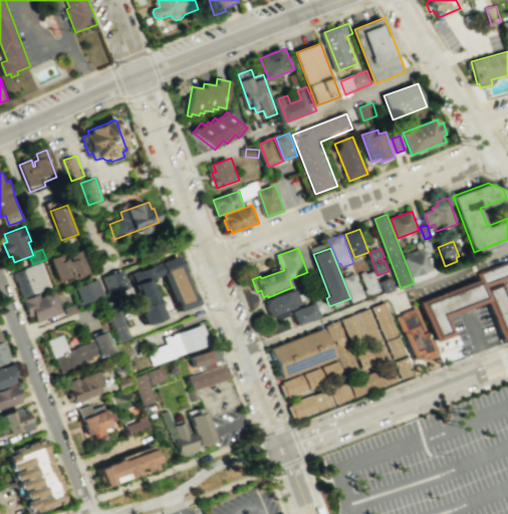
[(80,251),(88,273),(75,278),(73,275),(60,280),(51,259),(62,255),(65,261),(69,259),(70,261),(71,261),(69,255),(80,251)]
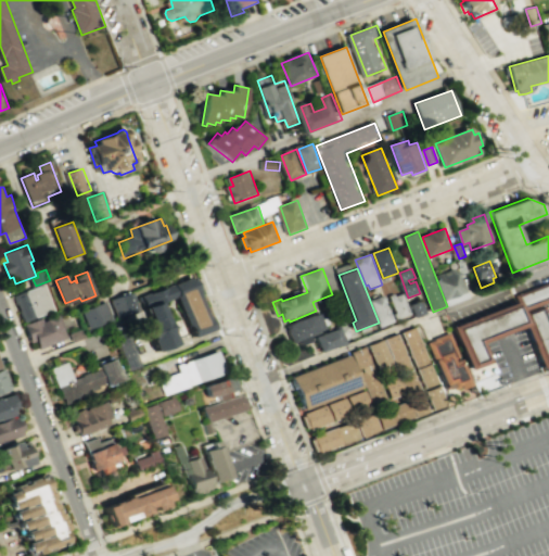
[(461,272),(471,298),(448,306),(438,280),(461,272)]
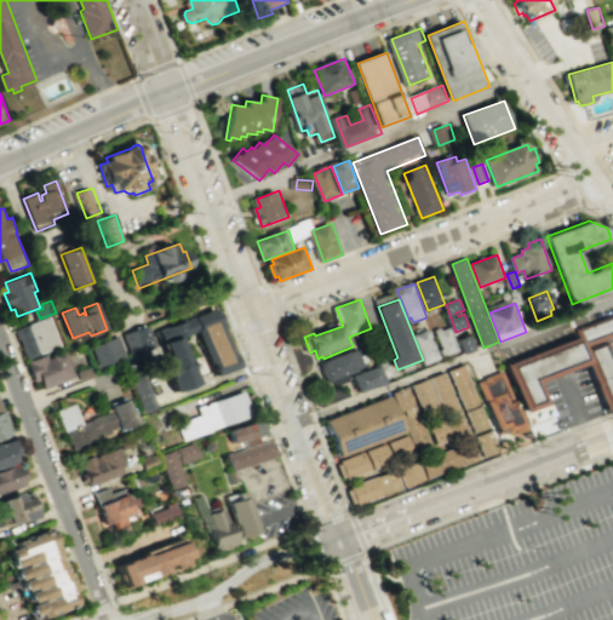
[(238,369),(217,378),(211,365),(210,365),(196,332),(178,339),(196,386),(175,395),(164,366),(171,363),(158,331),(215,309),(238,369)]
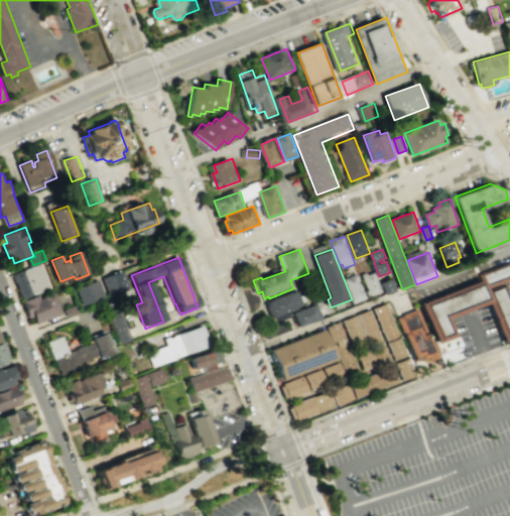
[(509,262),(483,273),(509,345),(509,283),(509,262)]
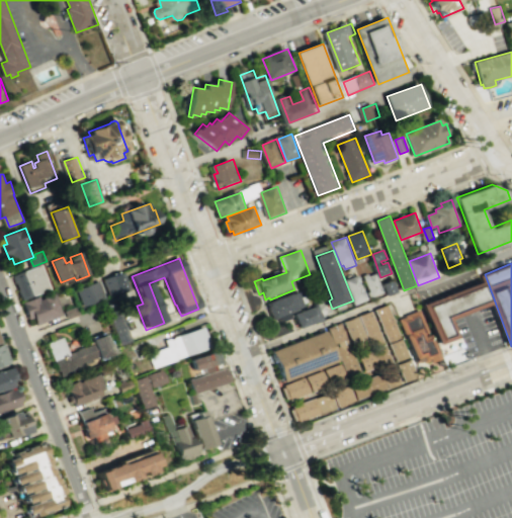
[(15,274),(45,264),(54,288),(24,299),(15,274)]
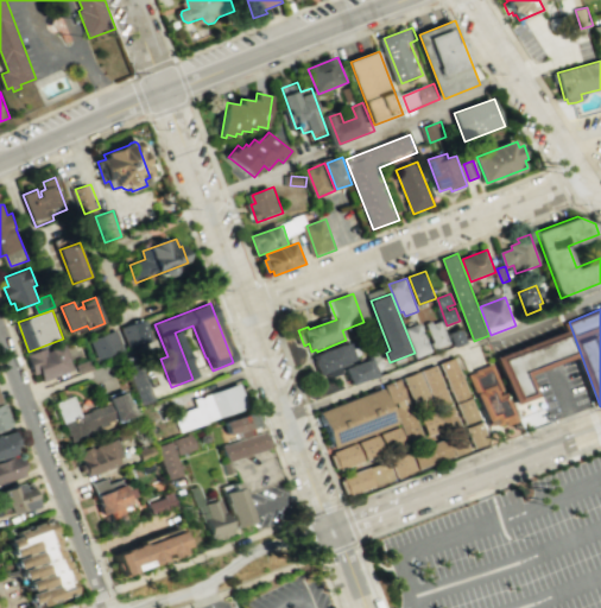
[(146,320),(153,341),(132,348),(124,327),(146,320)]
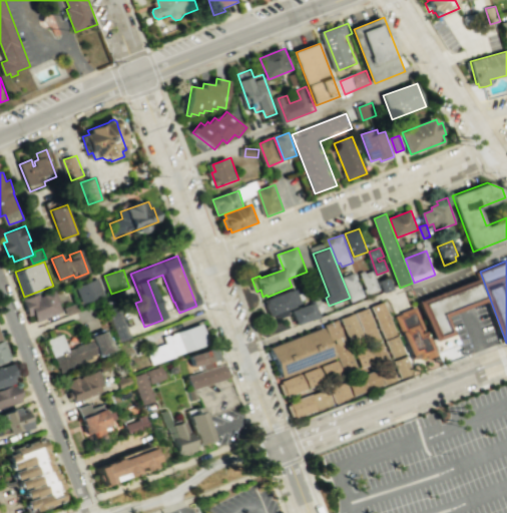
[(374,271),(381,290),(370,295),(362,273),(367,271),(368,273),(374,271)]
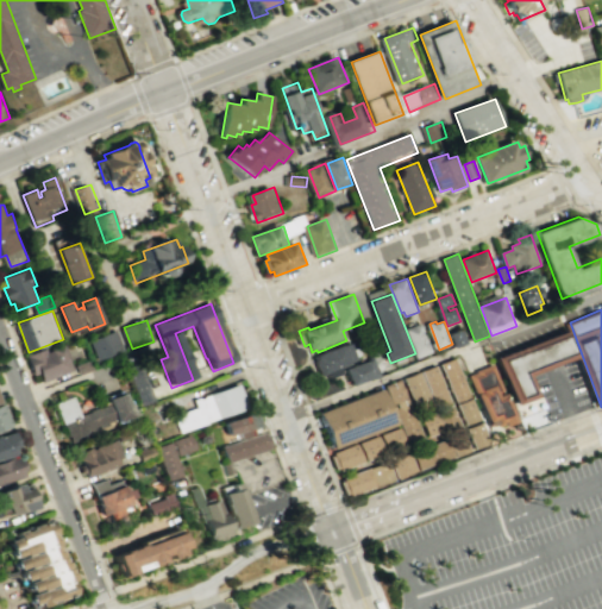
[(408,328),(424,324),(434,352),(419,358),(408,328)]
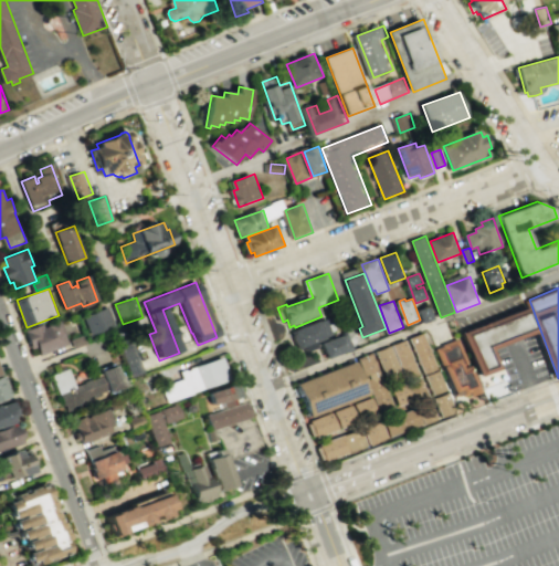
[(111,306),(118,326),(93,335),(86,315),(111,306)]
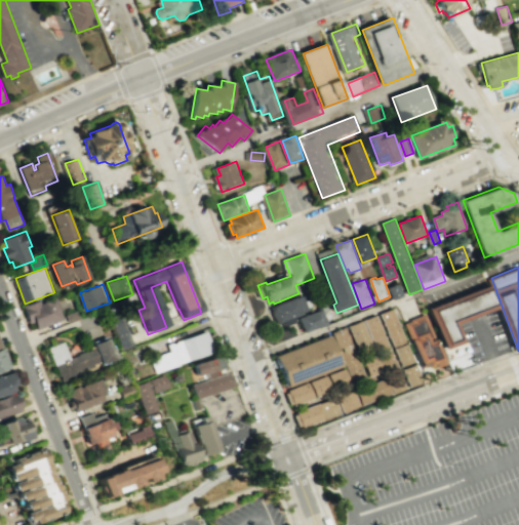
[(400,284),(404,296),(394,299),(390,287),(400,284)]
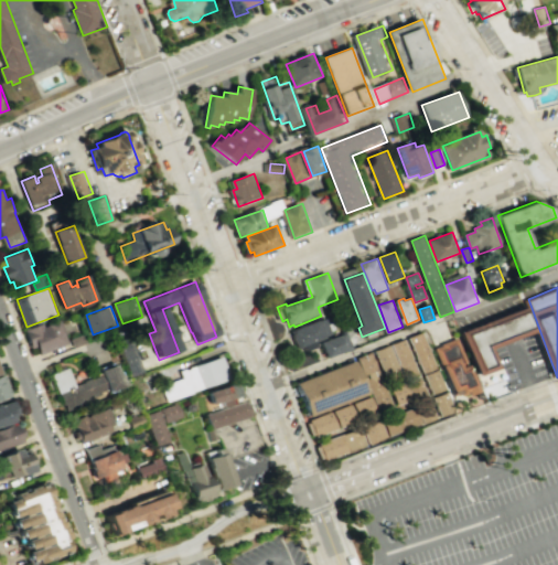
[(462,332),(480,375),(500,368),(492,349),(538,330),(528,307),(462,332)]
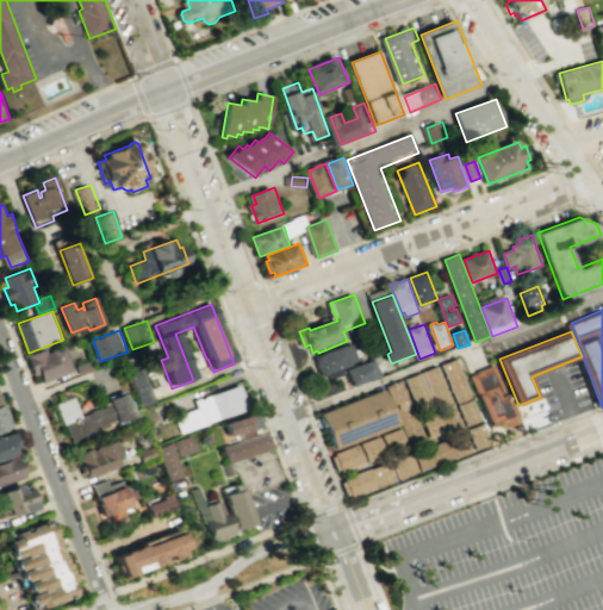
[(318,358),(356,343),(364,362),(324,375),(318,358)]
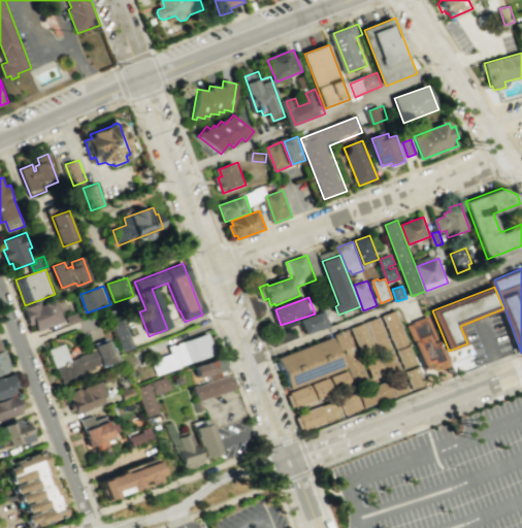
[(58,298),(67,321),(39,332),(35,324),(32,325),(25,308),(42,302),(43,305),(47,303),(46,302),(58,298)]
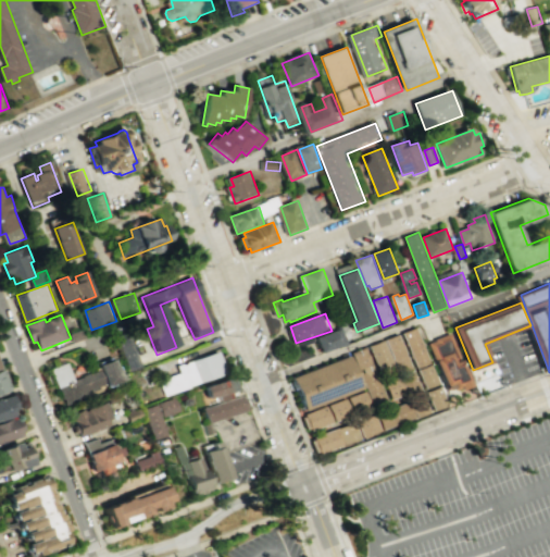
[(320,337),(326,353),(351,343),(346,327),(320,337)]
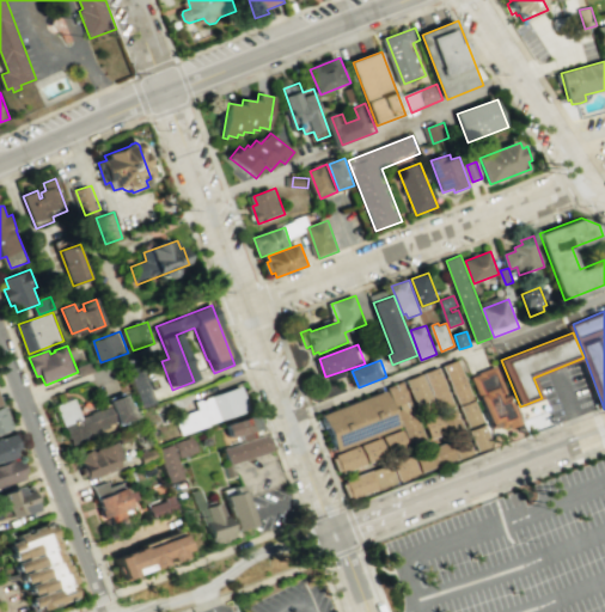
[(460,360),(476,398),(460,404),(446,365),(460,360)]
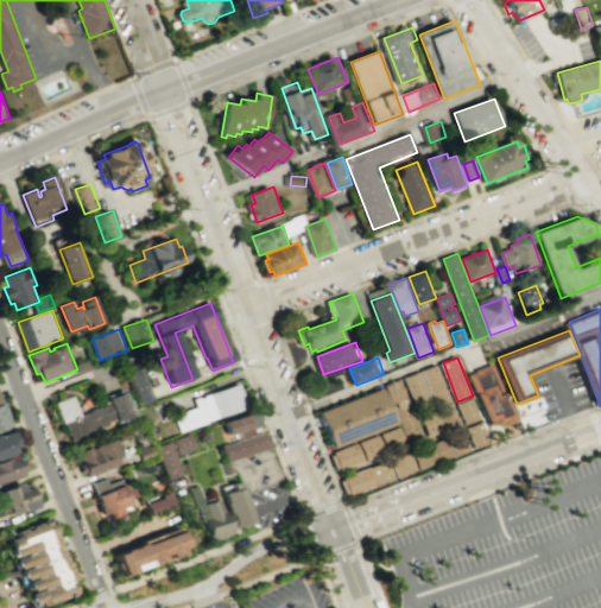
[(93,359),(96,368),(82,373),(78,365),(93,359)]
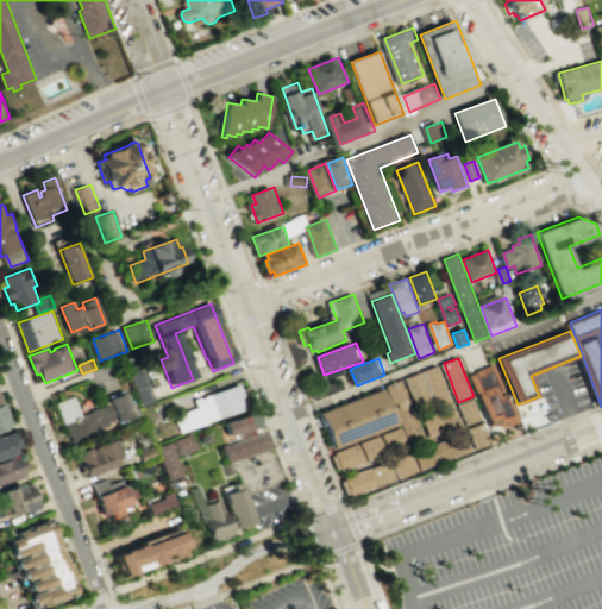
[(439,365),(455,403),(439,409),(425,370),(439,365)]
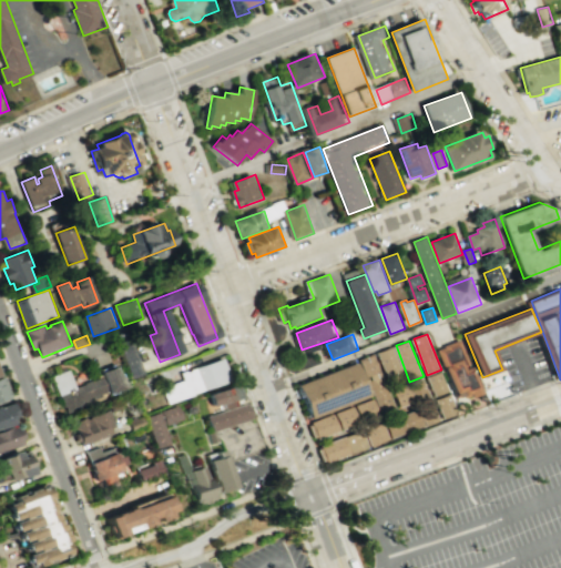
[(461,341),(439,348),(457,396),(465,394),(467,401),(481,395),(461,341)]
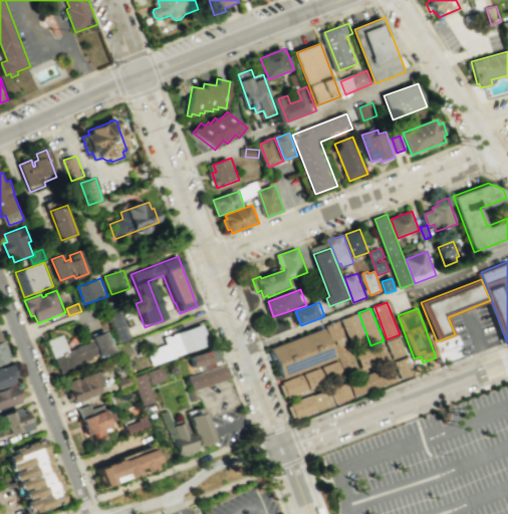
[(357,313),(370,345),(355,351),(343,318),(357,313)]
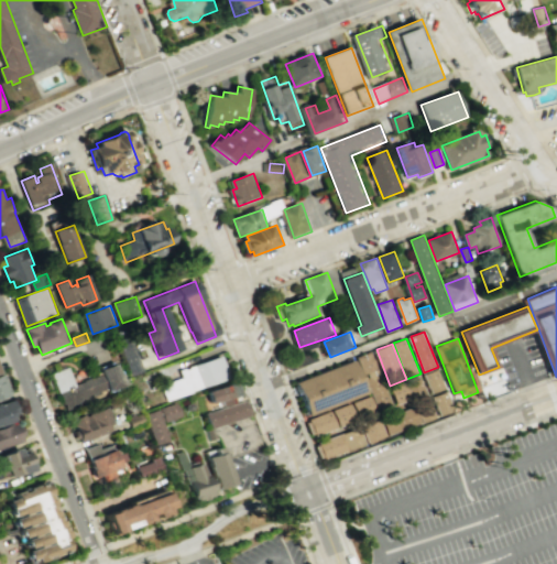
[(359,357),(373,351),(394,405),(380,411),(359,357)]
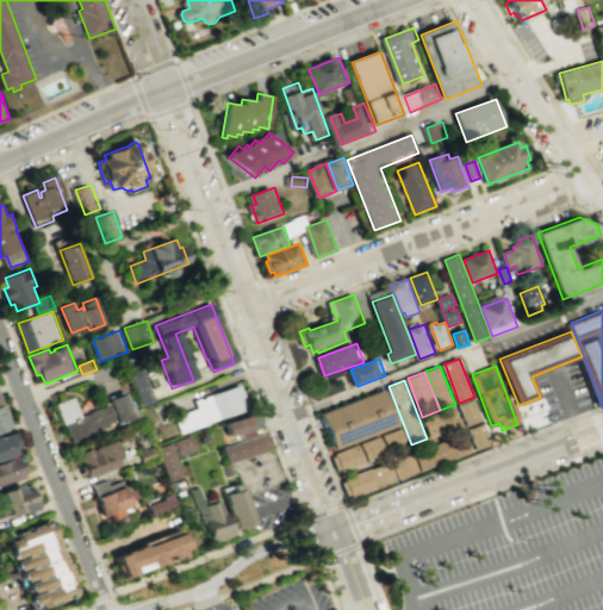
[(198,400),(240,386),(247,410),(209,423),(210,425),(186,434),(180,416),(200,409),(198,400)]
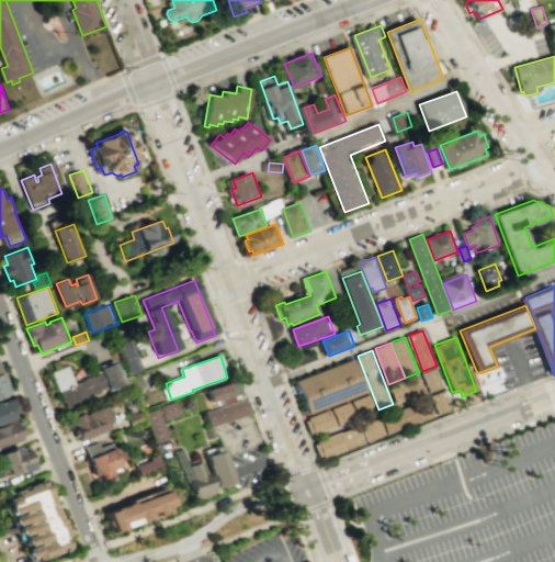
[(296,381),(354,359),(367,393),(309,415),(296,381)]
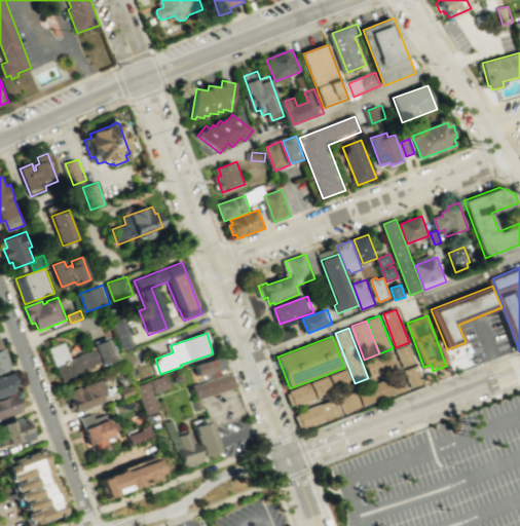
[(115,348),(120,360),(104,366),(102,362),(96,365),(97,368),(63,381),(49,349),(66,342),(72,360),(97,349),(96,345),(110,340),(113,349),(115,348)]
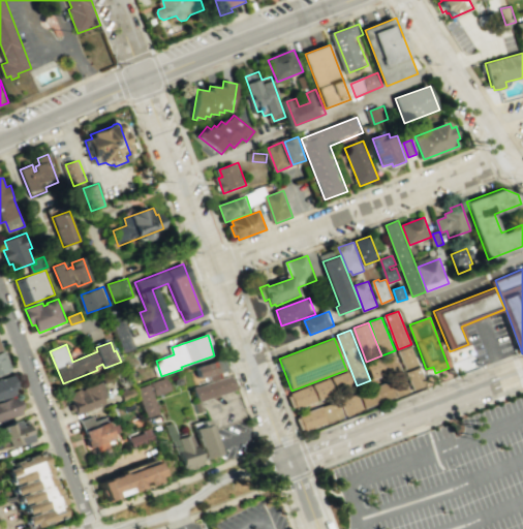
[(398,351),(405,370),(419,365),(411,346),(398,351)]
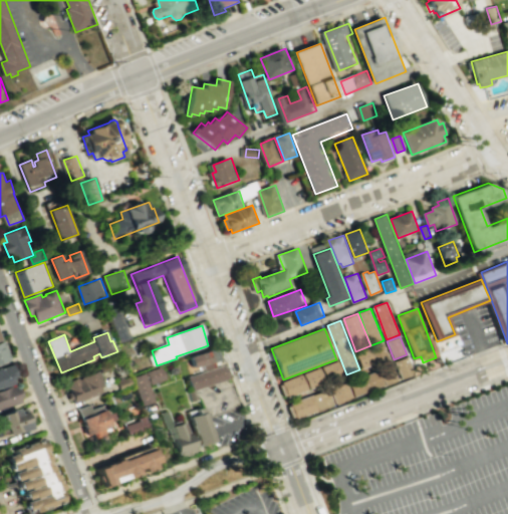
[(0,343),(6,341),(13,359),(0,364),(0,343)]
